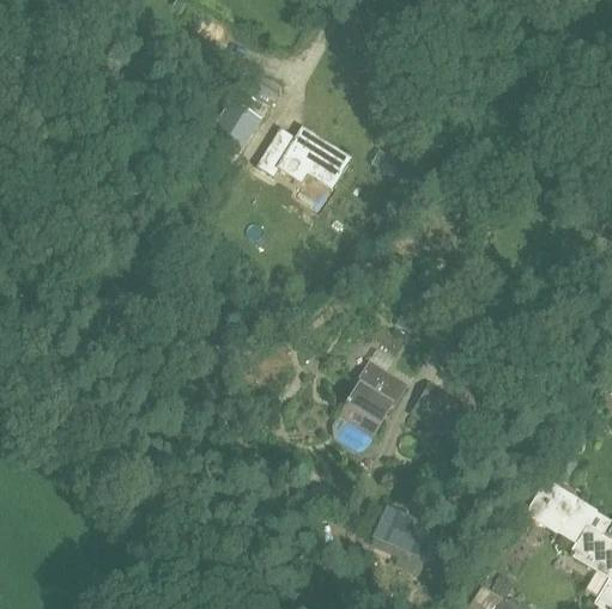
[(97,29),(92,37),(104,43),(108,35),(97,29)]
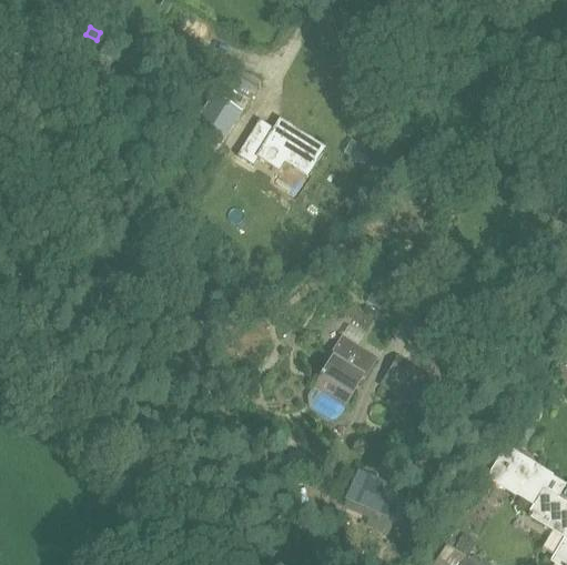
[(22,60),(18,72),(29,77),(33,64),(22,60)]
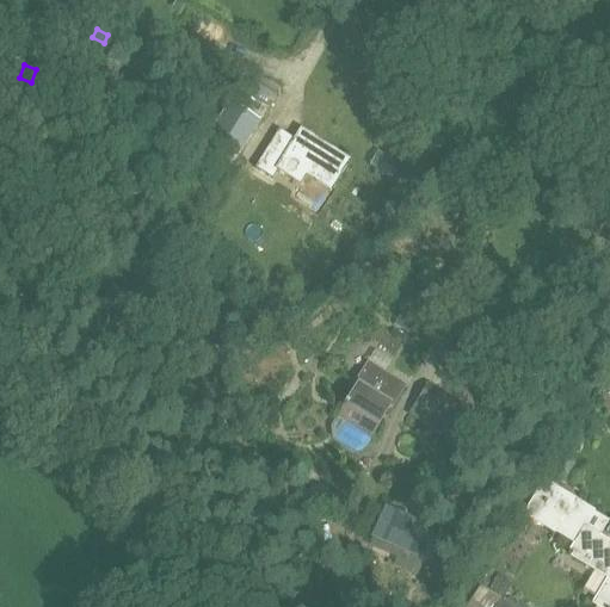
[(278,87),(258,74),(251,87),(271,99),(278,87)]
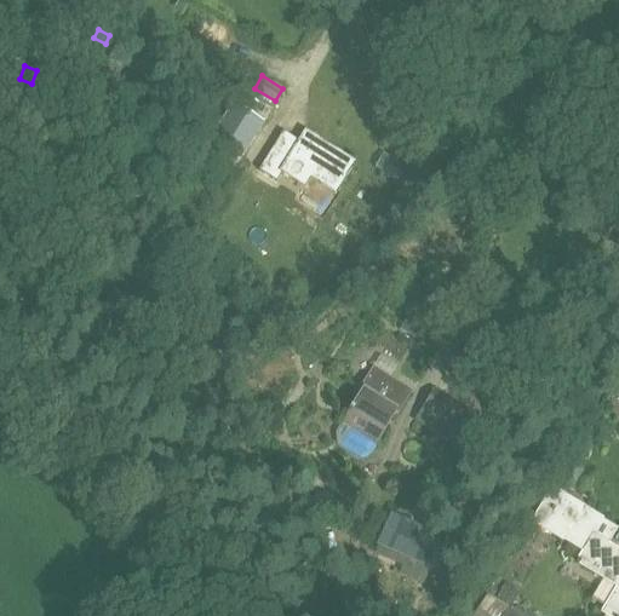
[(241,155),(262,121),(233,102),(211,136),(241,155)]
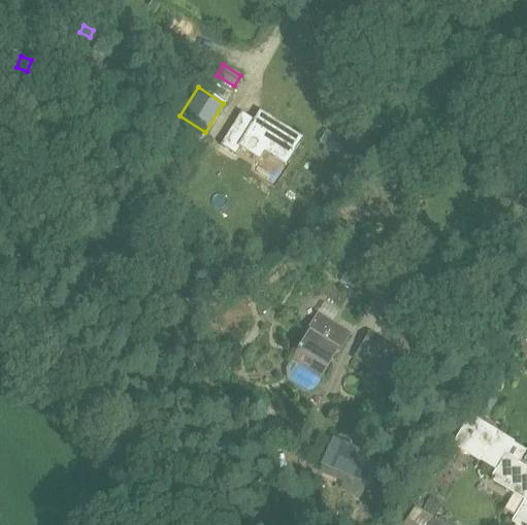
[(264,149),(285,162),(301,136),(259,109),(254,118),(240,109),(220,142),(235,152),(239,145),(259,158),(264,149)]
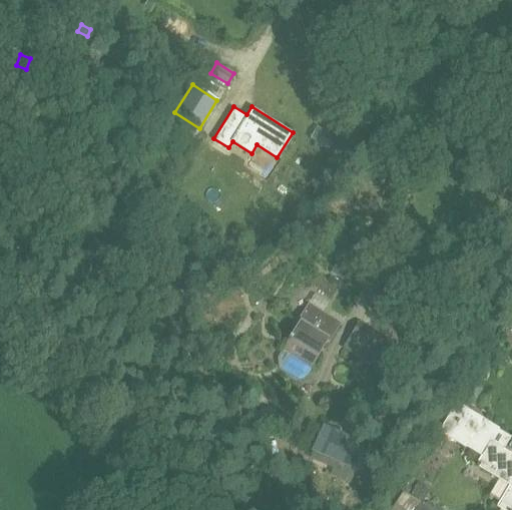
[(282,347),(277,354),(279,365),(296,376),(307,373),(311,365),(318,355),(317,355),(327,339),(329,340),(340,322),(309,302),(297,321),(299,323),(290,338),(286,335),(279,346),(282,347)]
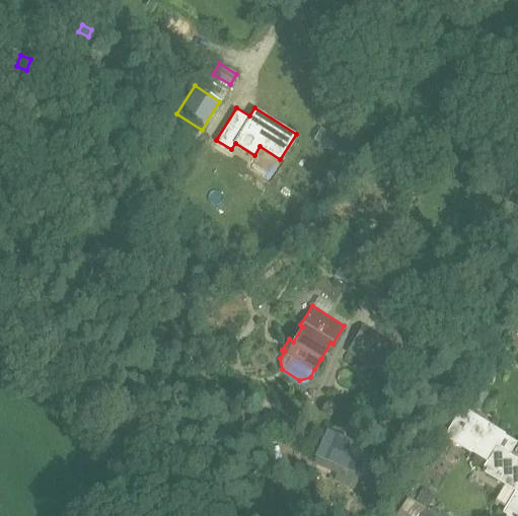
[(346,350),(384,375),(402,347),(363,322),(346,350)]
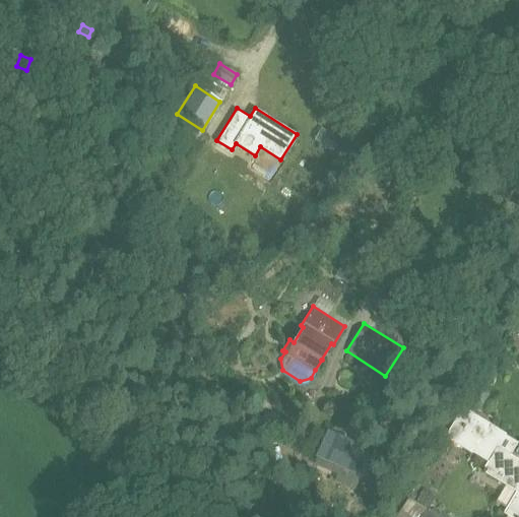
[(501,511),(511,516),(518,516),(518,461),(497,448),(506,433),(462,406),(445,435),(484,459),(478,468),(514,490),(501,511)]
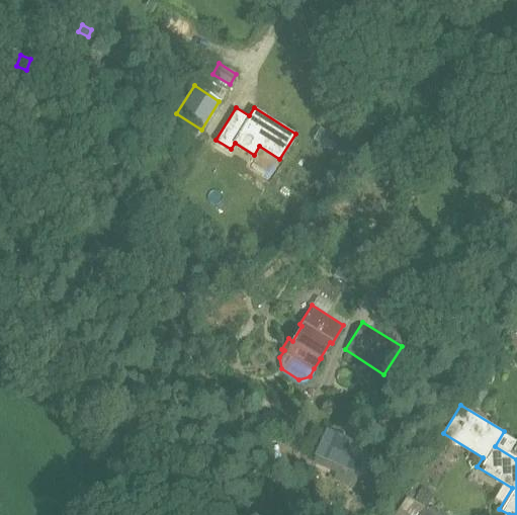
[(326,432),(317,454),(360,475),(370,452),(326,432)]
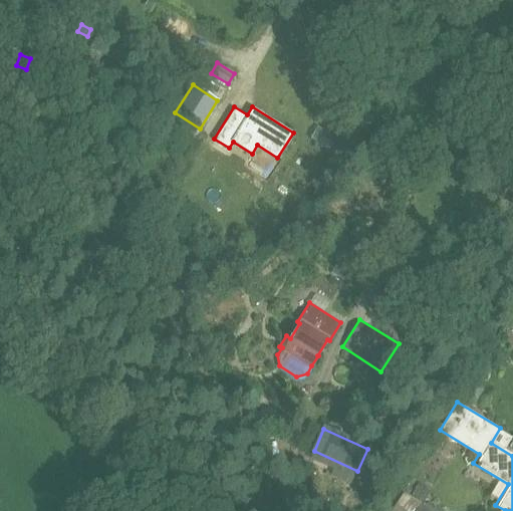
[(412,491),(423,498),(429,489),(417,482),(412,491)]
